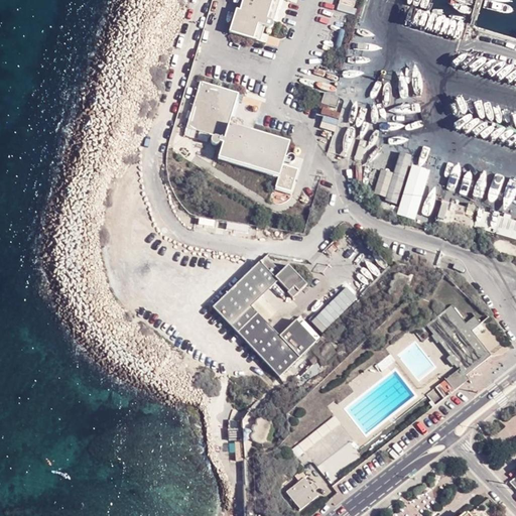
[(271,21),(277,22),(283,0),(284,0),(286,1),(290,2),(290,0),(242,0),(239,11),(236,10),(229,32),(253,40),(257,25),(264,27),(267,27),(269,28),(271,27),(272,25),(272,24),(272,23),(272,22),(271,21)]
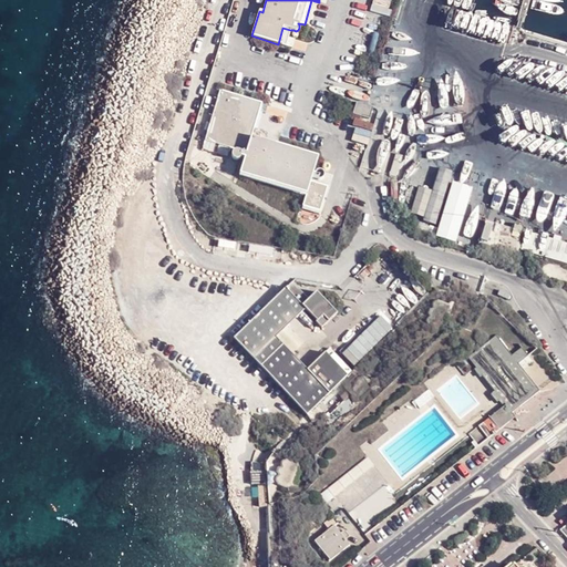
[(312,0),(311,0),(305,24),(308,26),(315,1),(312,0)]
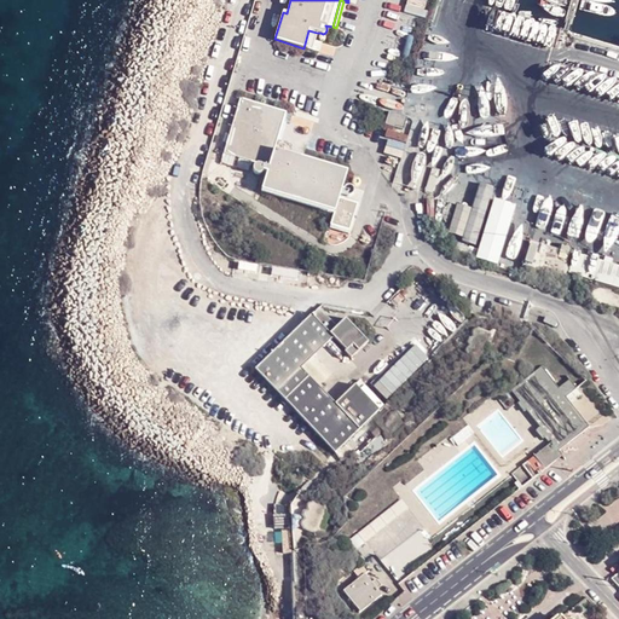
[(314,41),(317,33),(308,30),(304,48),(312,50),(314,41)]
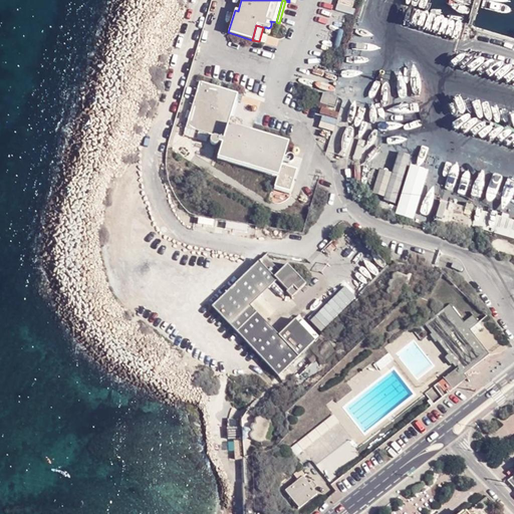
[(267,36),(261,34),(259,41),(264,44),(267,36)]
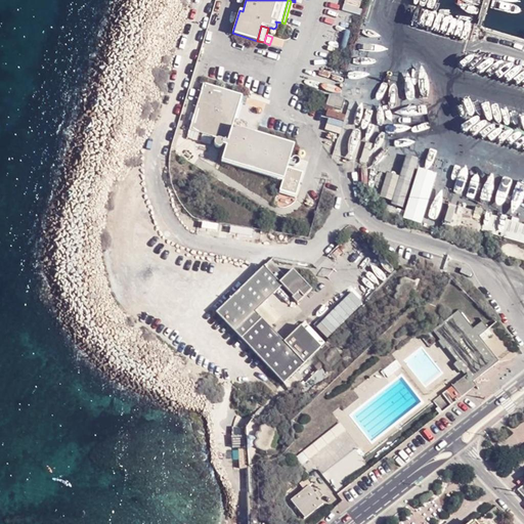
[(235,119),(243,96),(243,95),(205,84),(191,130),(228,141),(232,127),(235,119)]
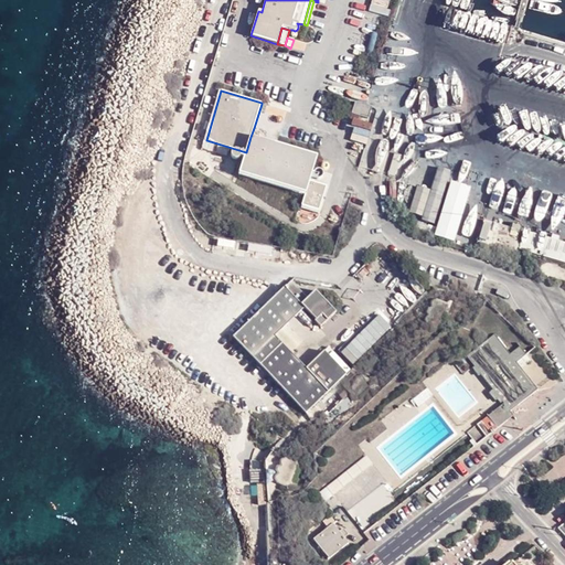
[(368,119),(371,107),(365,106),(352,102),(348,114),(368,119)]
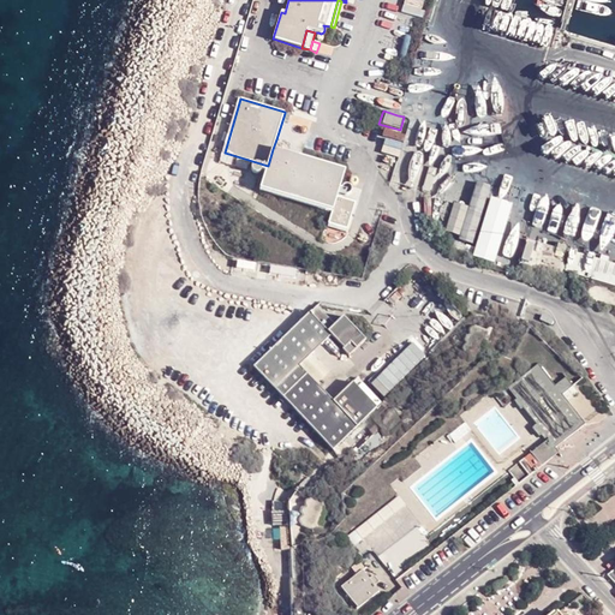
[(291,115),(285,113),(276,139),(279,139),(285,123),(288,124),(291,115)]
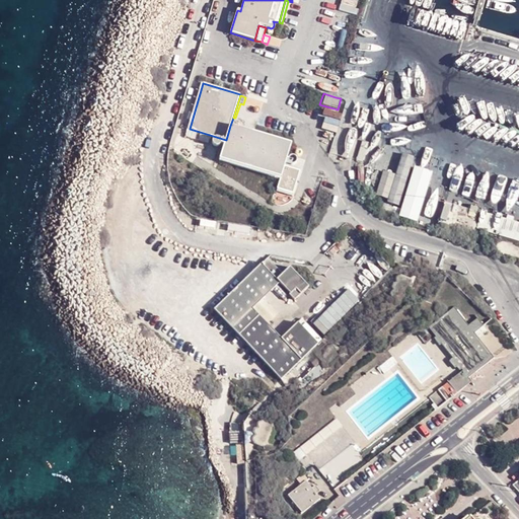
[(325,116),(323,129),(338,132),(341,119),(325,116)]
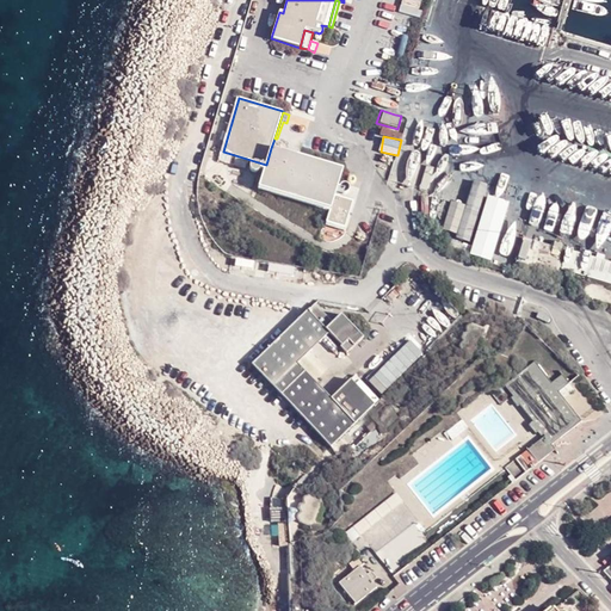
[(271,148),(266,165),(259,187),(329,209),(334,196),(341,170),(271,148)]
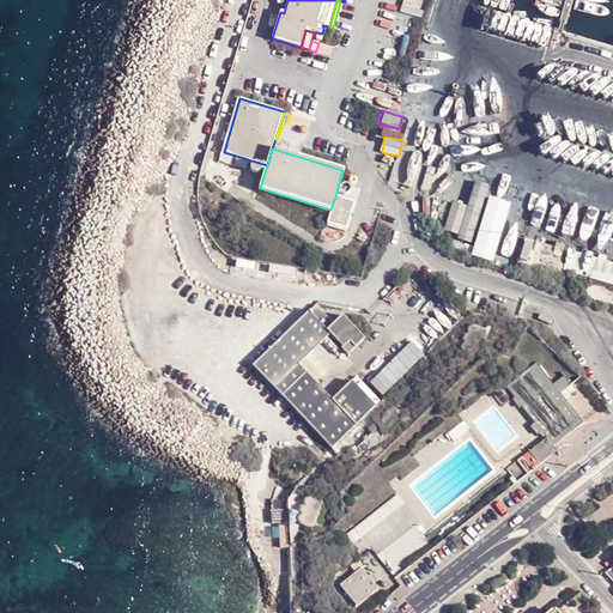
[(335,196),(331,210),(327,223),(346,228),(354,202),(335,196)]
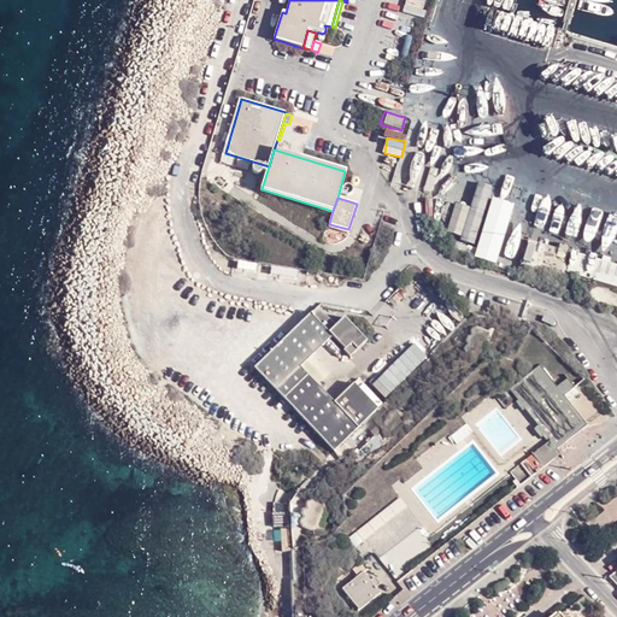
[(499,264),(515,204),(492,198),(475,257),(499,264)]
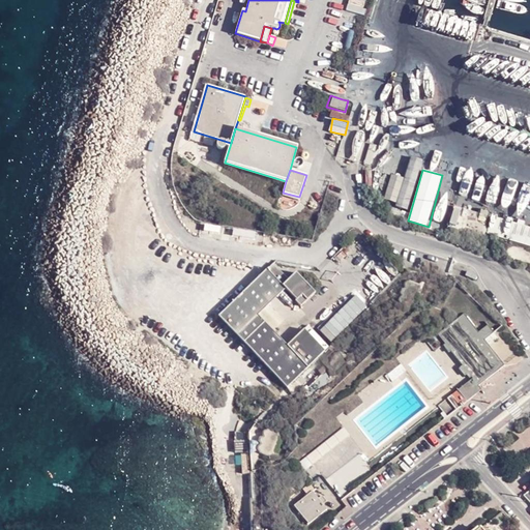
[(448,229),(481,237),(484,225),(488,212),(480,210),(479,215),(453,209),(448,229)]
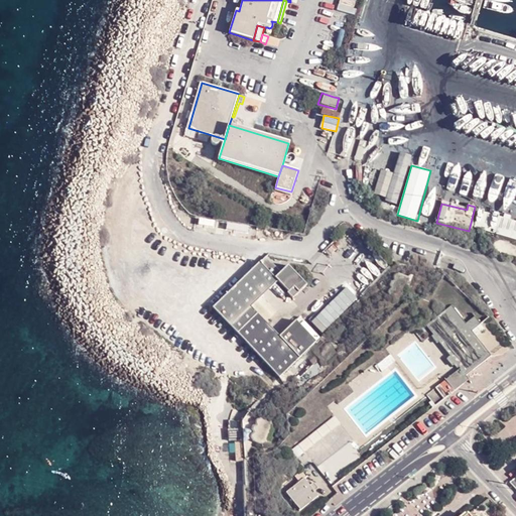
[(474,226),(515,239),(515,222),(479,211),(474,226)]
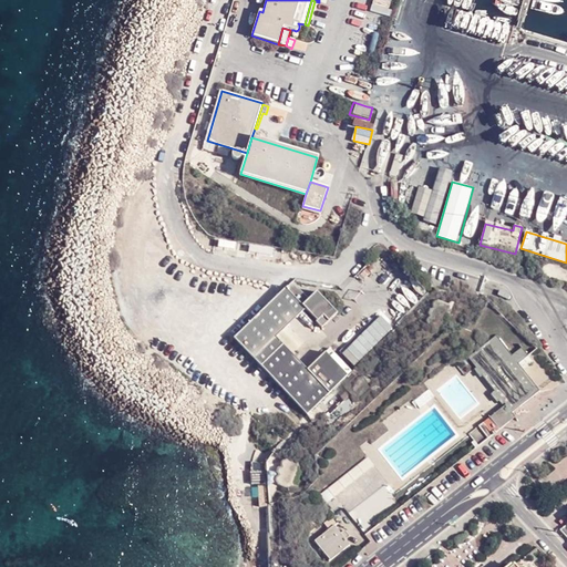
[(516,265),(566,280),(566,269),(519,255),(516,265)]
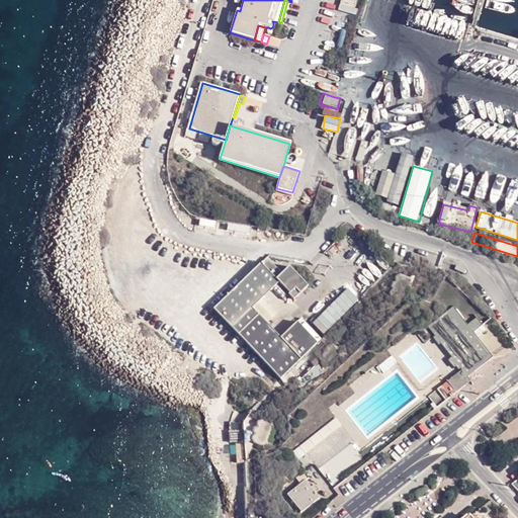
[(280,338),(253,310),(279,283),(289,294),(288,295),(294,300),(309,287),(289,267),(282,274),(269,258),(262,265),(260,263),(213,308),(264,361),(281,379),(318,344),(297,323),(280,338)]
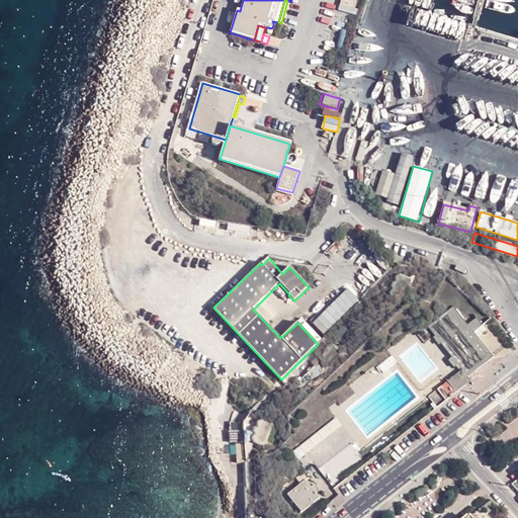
[(473,333),(483,326),(477,319),(467,326),(453,308),(428,327),(462,371),(467,377),(494,358),(480,340),(473,333)]
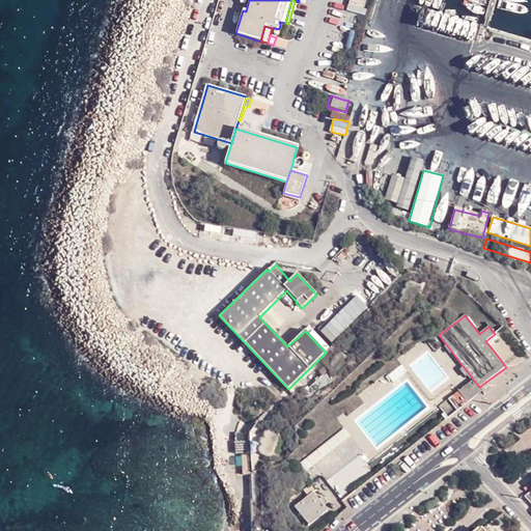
[(479,387),(474,381),(458,392),(468,402),(482,391),(479,387)]
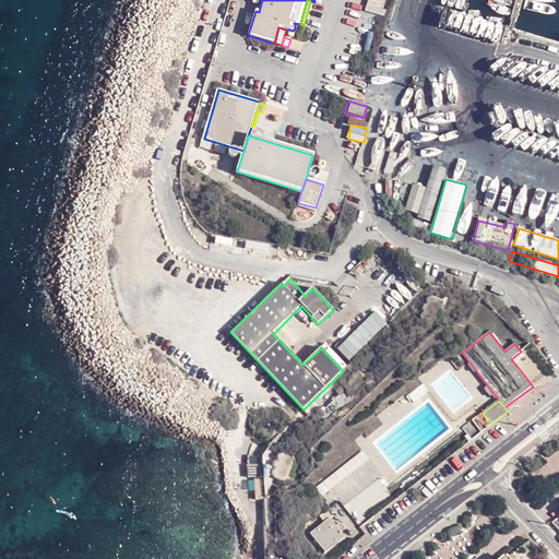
[(289,482),(296,458),(283,453),(280,454),(277,455),(275,458),(276,461),(273,462),(271,465),(273,468),(274,470),(271,472),(271,474),(274,479),(283,482),(283,484),(284,485),(287,485),(289,482)]
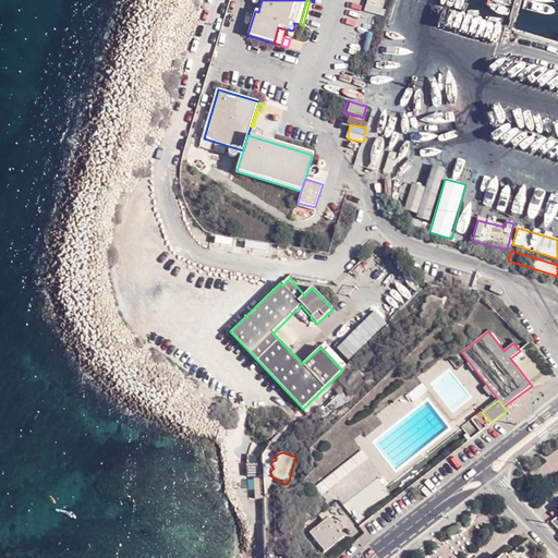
[(245,476),(259,475),(258,464),(244,464),(245,476)]
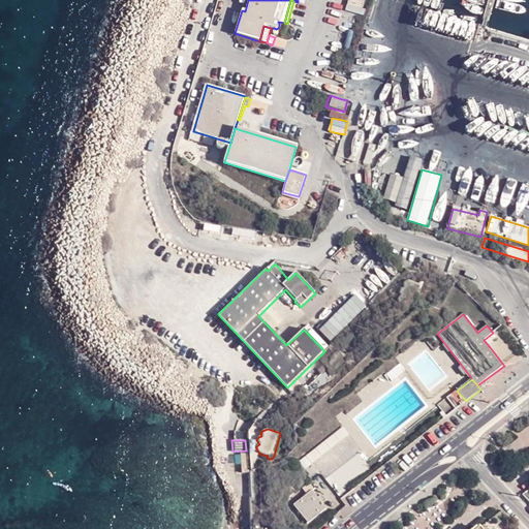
[(247,457),(239,458),(239,473),(248,472),(247,457)]
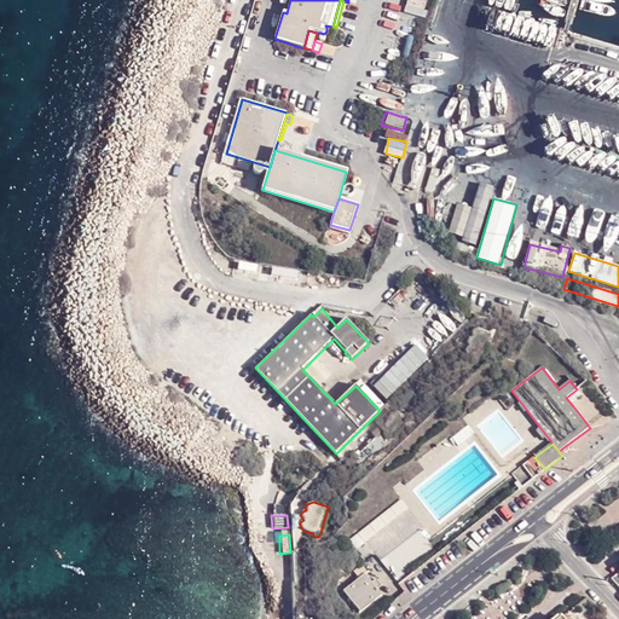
[(366,577),(346,595),(363,615),(385,599),(366,577)]
